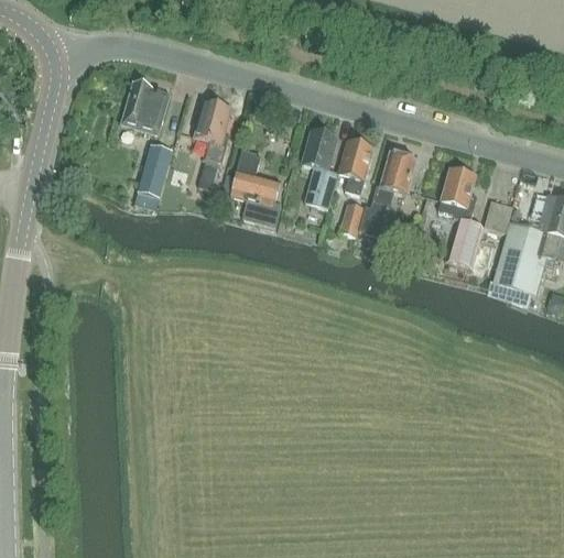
[(159,135),(170,95),(152,89),(152,88),(149,88),(147,84),(140,81),(137,84),(133,83),(121,124),(159,135)]
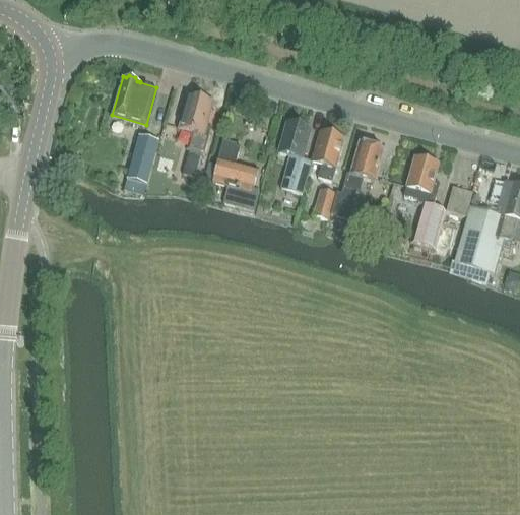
[(191,94),(187,93),(178,127),(194,131),(183,172),(194,175),(201,149),(204,150),(211,125),(207,124),(213,101),(200,97),(199,94),(193,92),(191,94)]
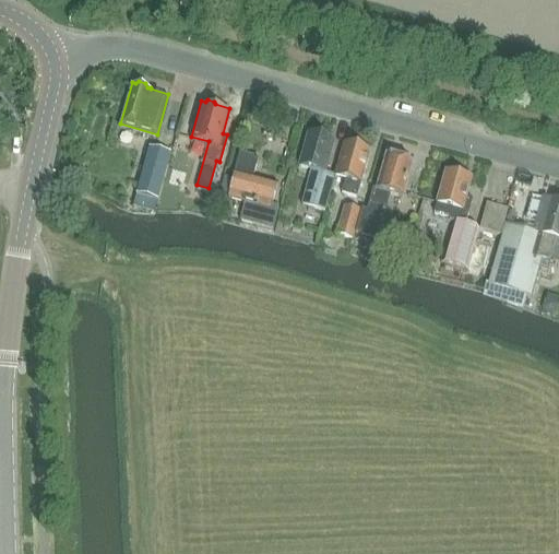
[(324,208),(334,171),(325,168),(334,138),(323,134),(322,131),(313,129),(311,131),(308,130),(299,162),(312,165),(302,201),(324,208)]
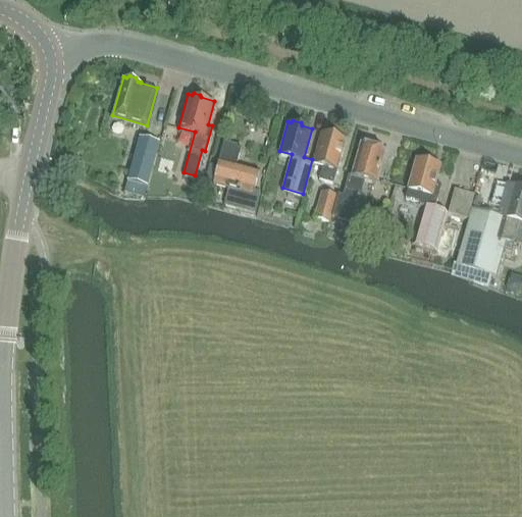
[(333,181),(345,137),(336,135),(335,133),(327,130),(325,132),(321,131),(313,160),(322,163),(319,176),(333,181)]
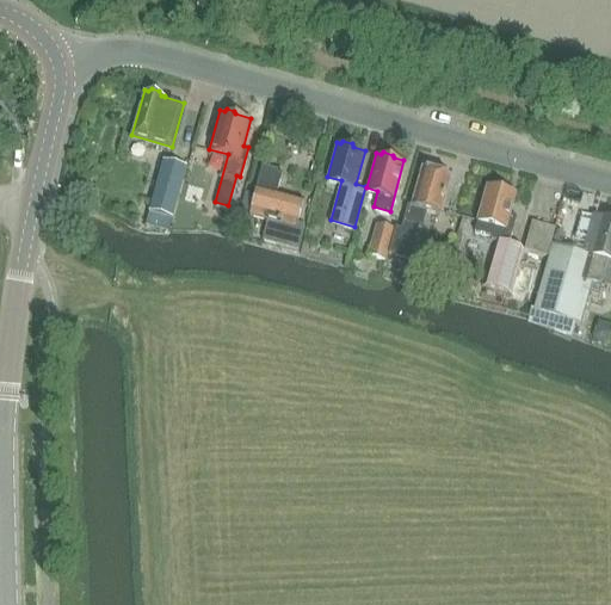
[(186,164),(164,158),(146,221),(168,227),(186,164)]
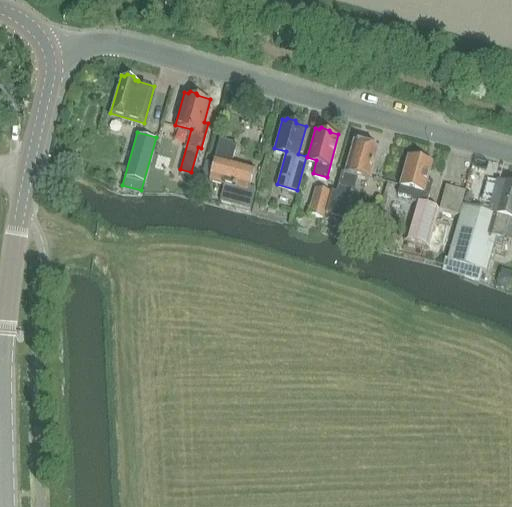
[(236,141),(220,137),(209,177),(224,181),(220,198),(250,206),(256,185),(249,183),(254,164),(232,158),(236,141)]
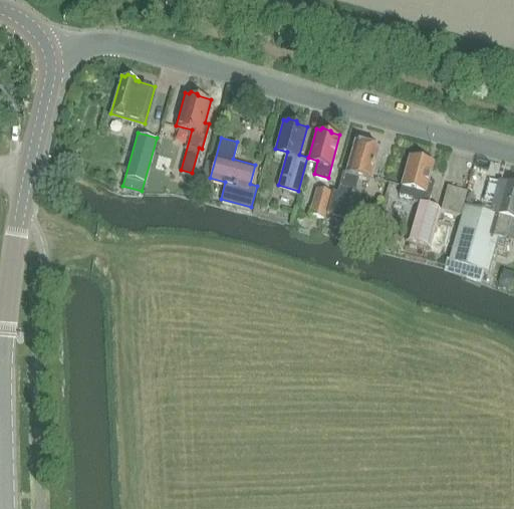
[(333,189),(332,189),(324,218),(340,223),(350,189),(355,190),(359,176),(369,178),(379,146),(376,145),(373,143),(369,141),(365,142),(355,139),(346,171),(343,170),(336,194),(332,193),(333,189)]
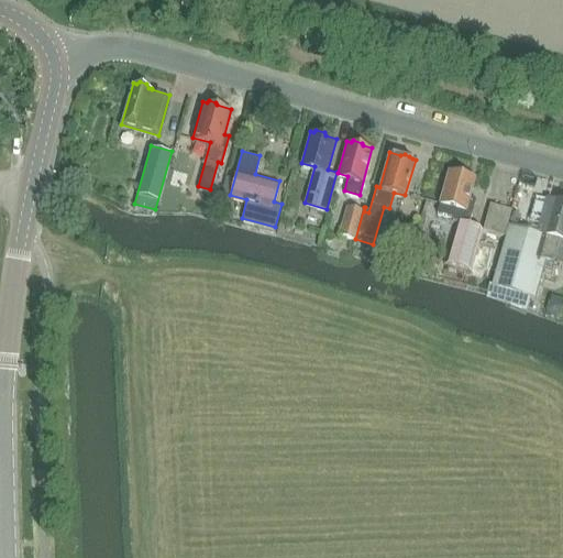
[(472,269),(484,227),(468,222),(472,210),(473,210),(476,197),(470,196),(475,176),(463,173),(462,171),(455,168),(452,171),(449,170),(440,201),(438,210),(453,215),(453,218),(456,219),(445,261),(472,269)]
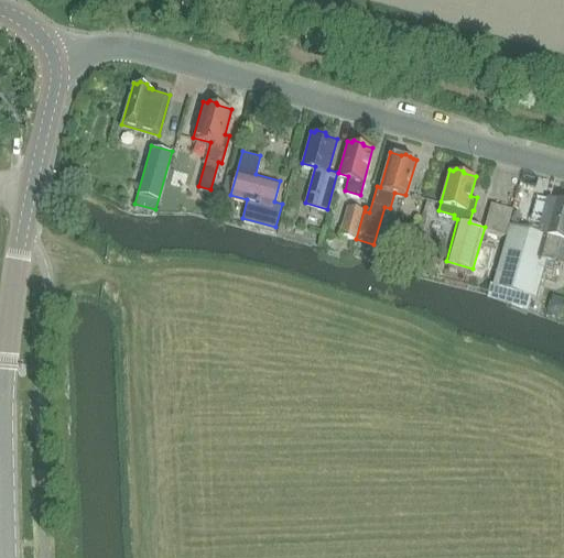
[(490,282),(488,291),(486,303),(525,313),(528,306),(527,306),(531,293),(541,255),(554,259),(561,236),(563,237),(563,198),(559,197),(556,198),(553,197),(549,215),(543,214),(539,229),(510,221),(492,283),(490,282)]
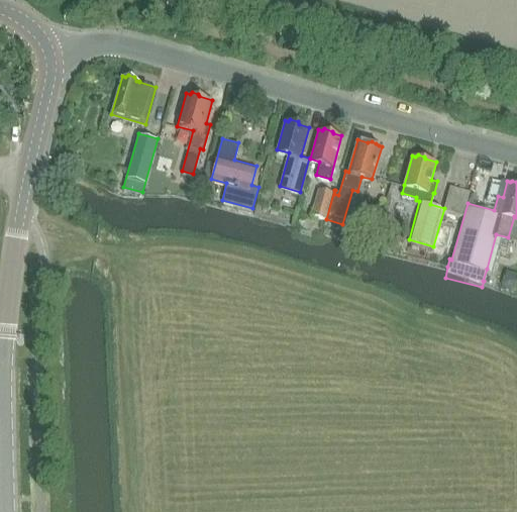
[(450,185),(444,208),(462,213),(469,190),(450,185)]
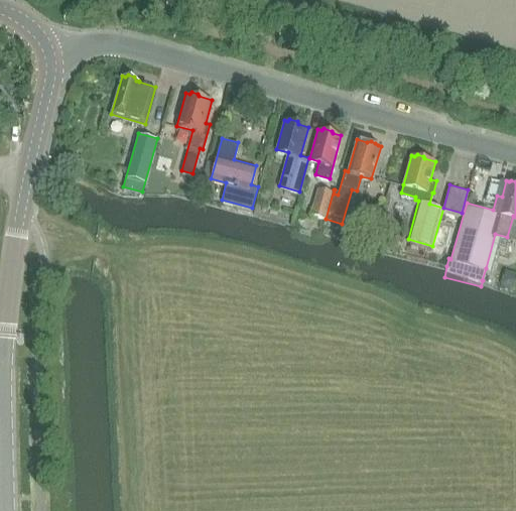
[(325,216),(331,195),(317,190),(311,213),(325,216)]
